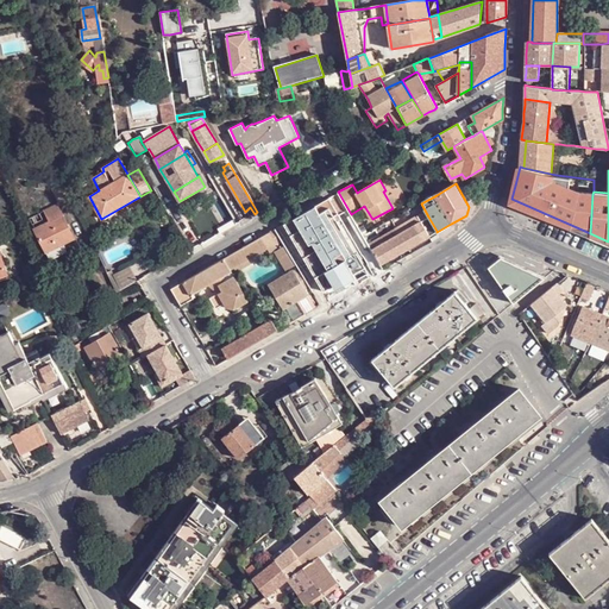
[(73,195),(67,184),(61,184),(52,189),(58,202),(71,195),(73,195)]
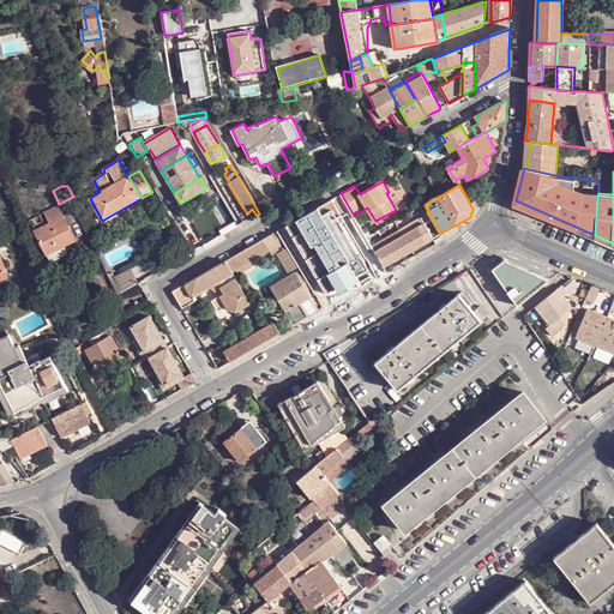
[(386,193),(396,210),(401,206),(395,197),(392,198),(389,192),(386,193)]
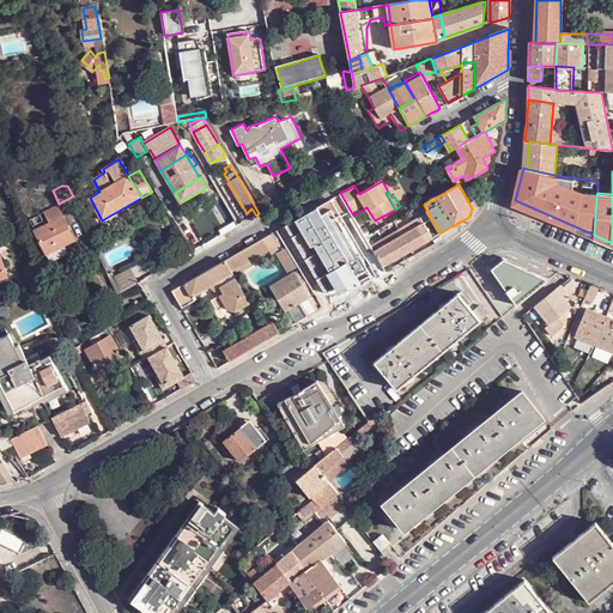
[(340,193),(275,231),(314,295),(357,269),(354,267),(376,255),(374,250),(365,237),(353,216),(340,193)]
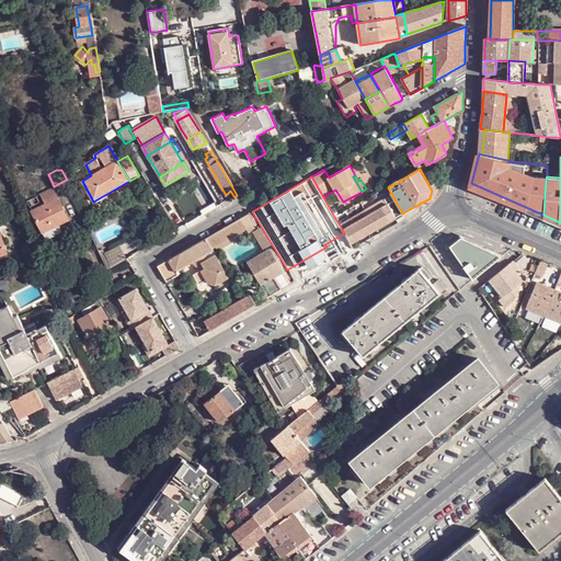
[(205,205),(218,198),(209,182),(196,189),(205,205)]
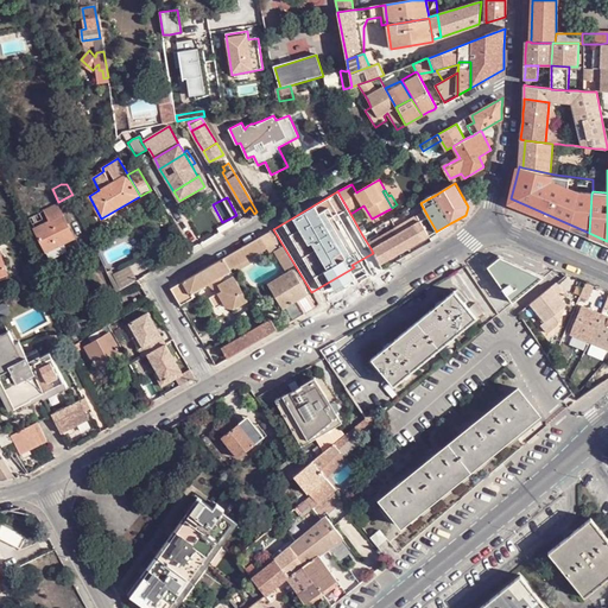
[(44,210),(49,221),(63,214),(58,204),(44,210)]
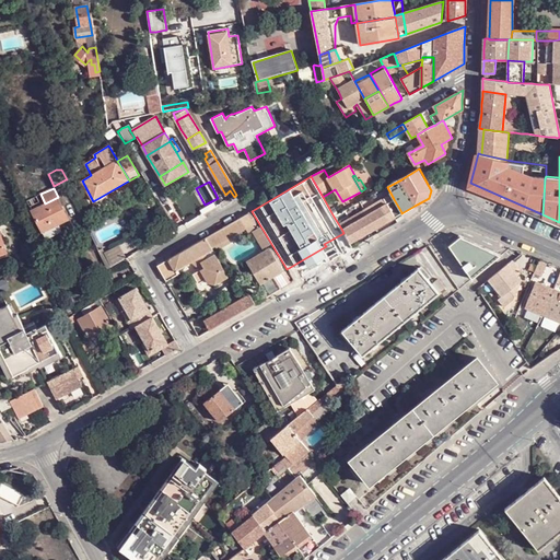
[(43,231),(58,223),(68,219),(58,197),(45,203),(32,209),(43,231)]
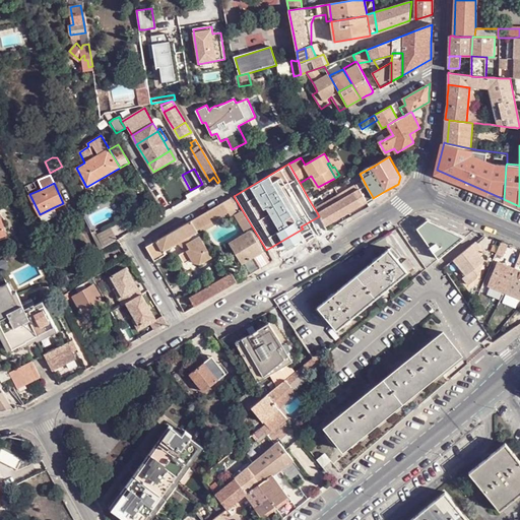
[(317,212),(319,216),(322,219),(325,225),(367,202),(366,201),(373,197),(366,185),(317,212)]
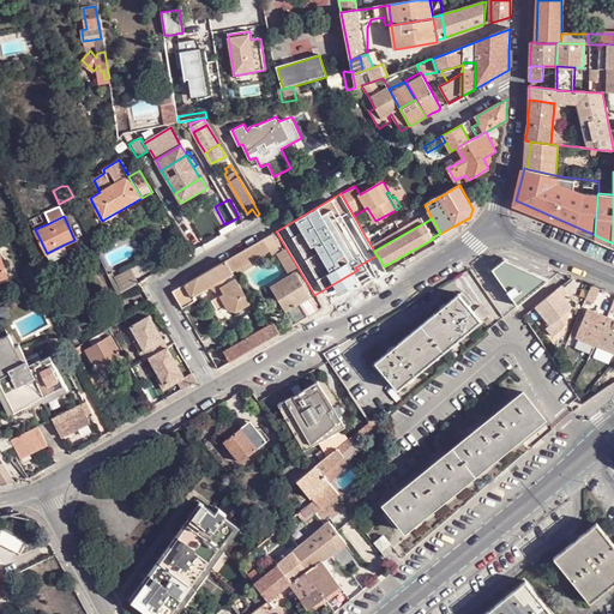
[(182,236),(190,250),(198,245),(190,232),(182,236)]
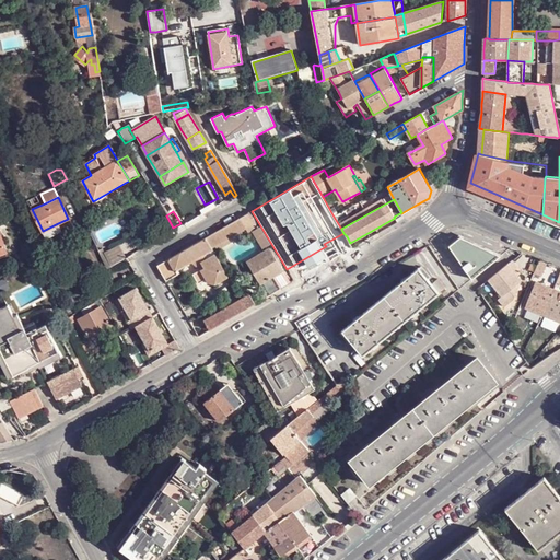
[(260,228),(251,212),(248,213),(206,237),(210,246),(231,234),(233,237),(247,230),(249,234),(253,232),(260,228)]
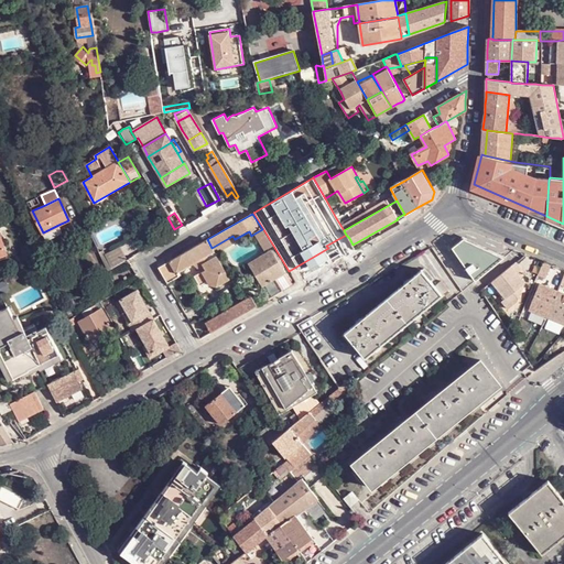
[(46,240),(63,232),(58,225),(43,232),(46,240)]
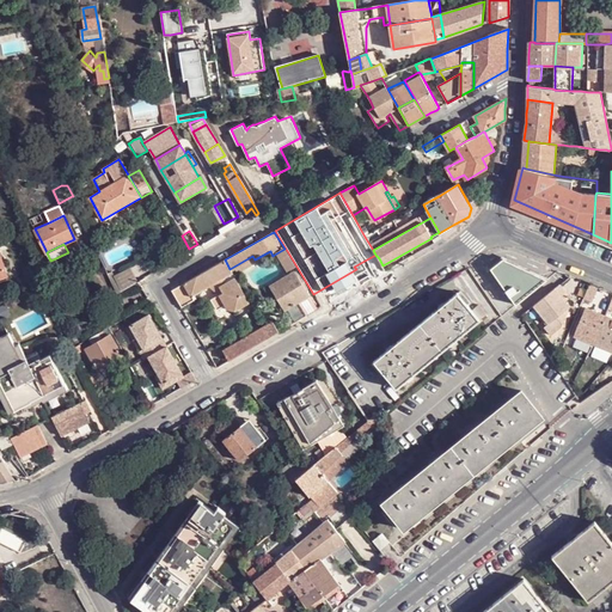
[(295,268),(285,249),(276,254),(288,273),(295,268)]
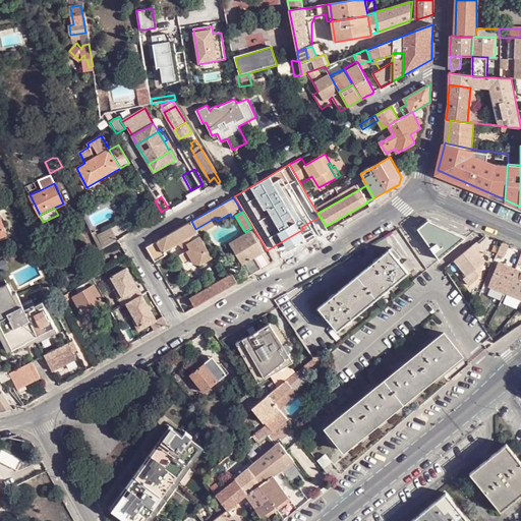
[(323,220),(320,217),(301,227),(303,229),(303,230),(323,220)]
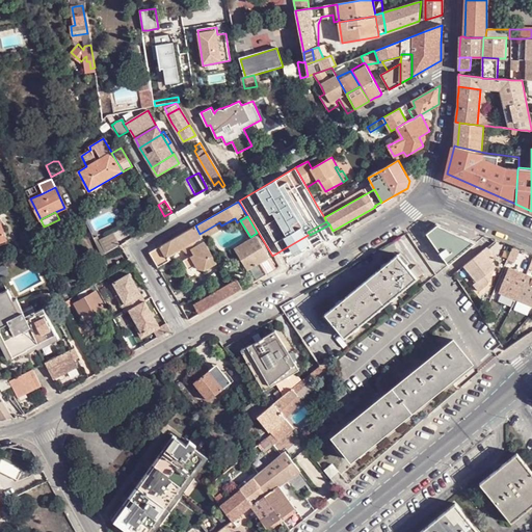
[(219,222),(200,234),(204,238),(222,228),(221,225),(219,222)]
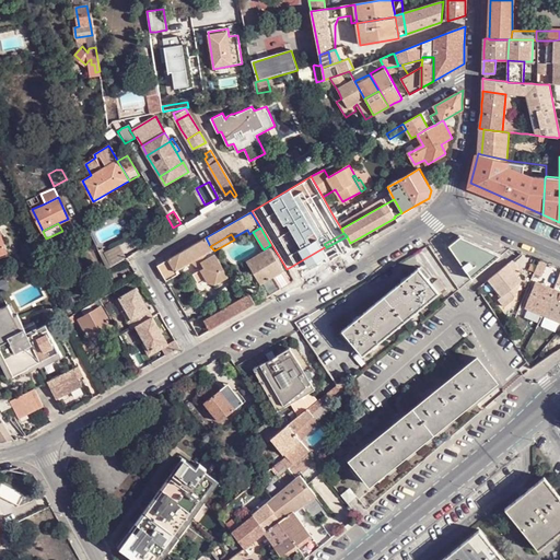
[(471,278),(500,255),(461,236),(448,245),(471,278)]
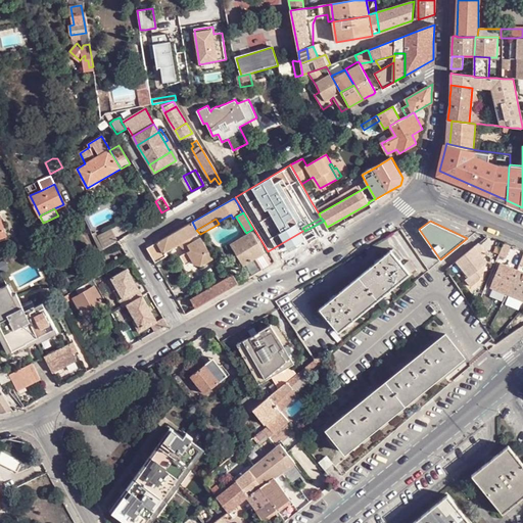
[(196,230),(192,222),(147,248),(155,263),(168,255),(167,251),(177,245),(185,240),(189,248),(184,251),(179,254),(184,263),(191,259),(193,263),(200,265),(212,256),(200,234),(196,230)]
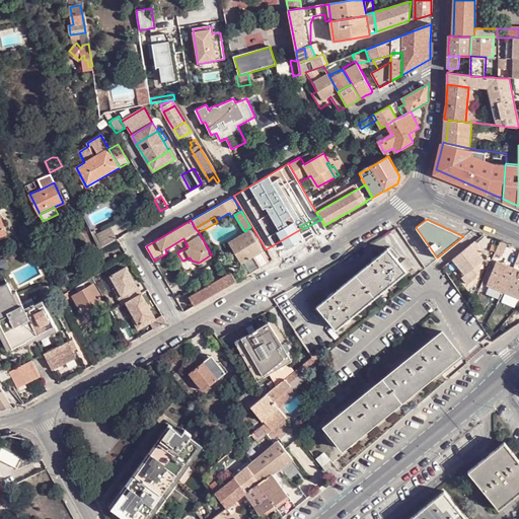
[(95,232),(92,234),(99,250),(119,239),(110,227),(97,235),(95,232)]
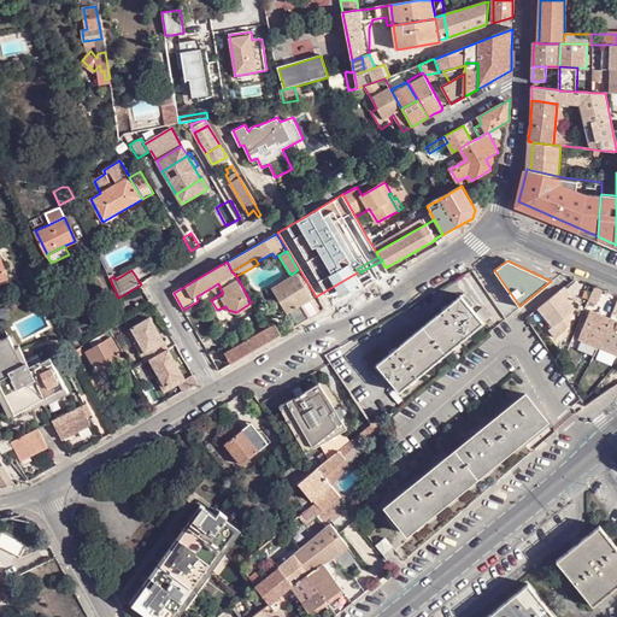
[(298,325),(309,318),(301,305),(312,299),(297,274),(272,288),(288,313),(289,312),(298,325)]
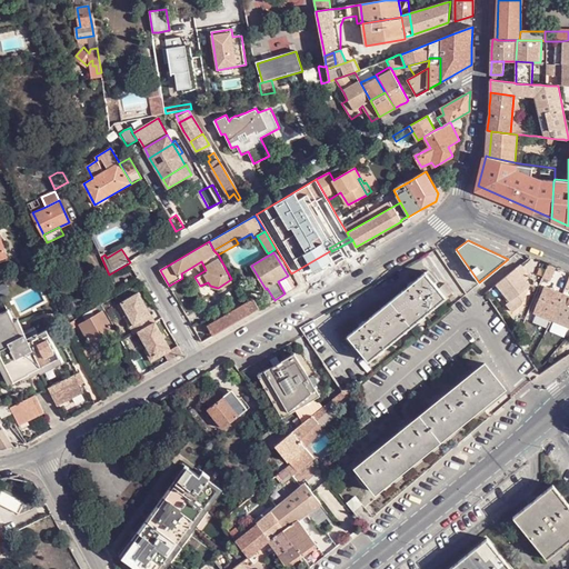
[(192,267),(200,273),(206,270),(201,261),(192,267)]
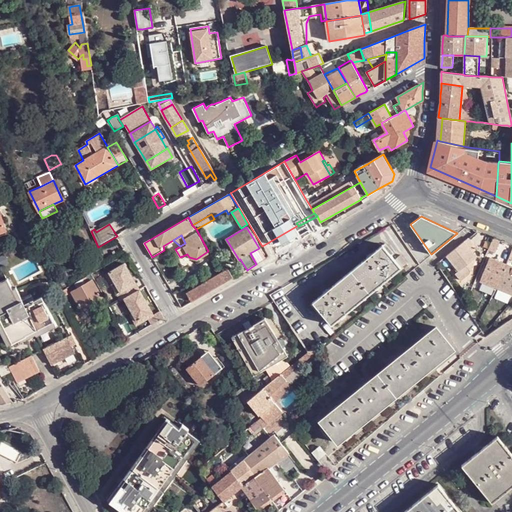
[(501,240),(493,237),(490,242),(498,245),(501,240)]
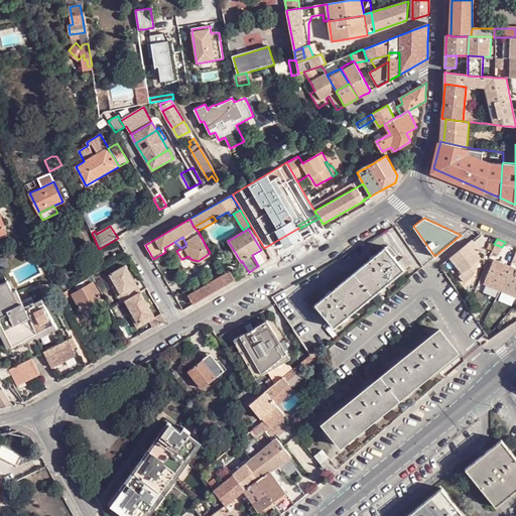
[(477,247),(472,240),(464,246),(449,257),(463,273),(459,276),(465,283),(471,277),(480,259),(473,250),(477,247)]
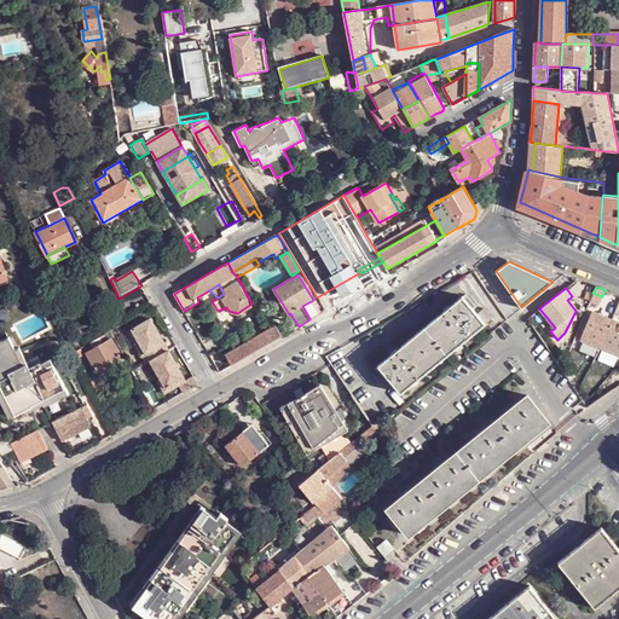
[(463,295),(473,307),(475,306),(466,294),(463,295)]
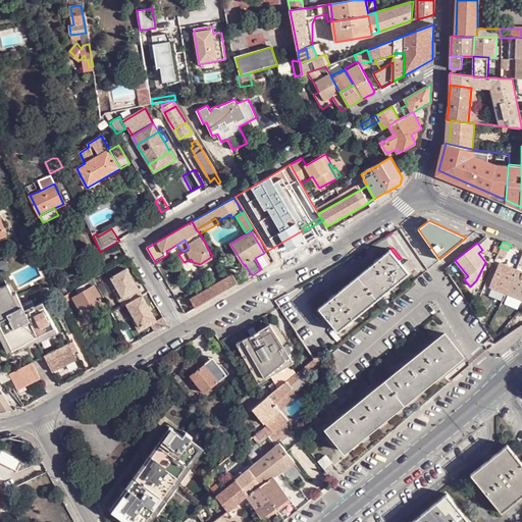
[(403,263),(399,259),(390,249),(389,249),(358,275),(377,299),(410,272),(409,271),(403,263)]
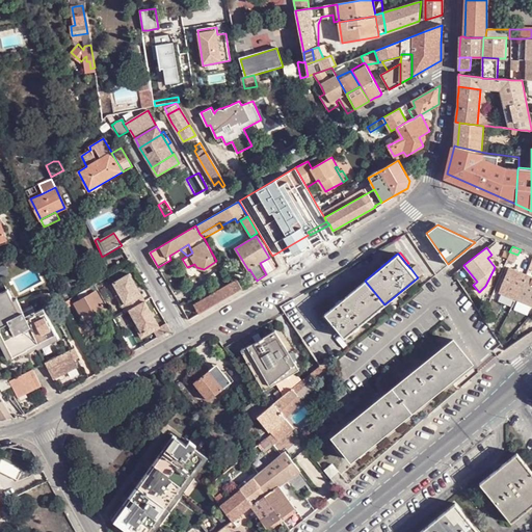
[(275,269),(277,269),(270,257),(269,258),(260,263),(266,274),(275,269)]
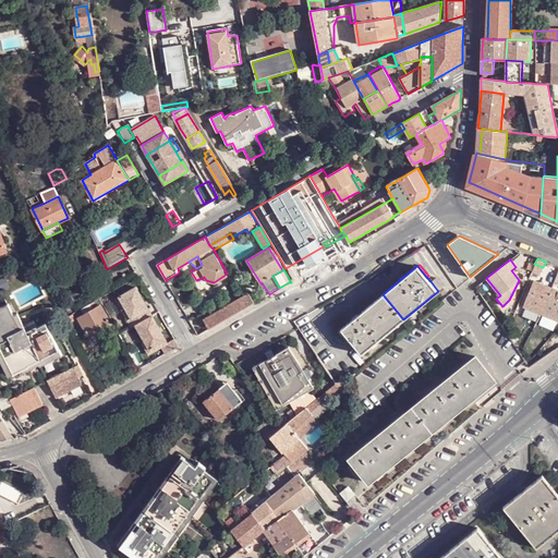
[(431,281),(437,290),(444,286),(436,277),(431,281)]
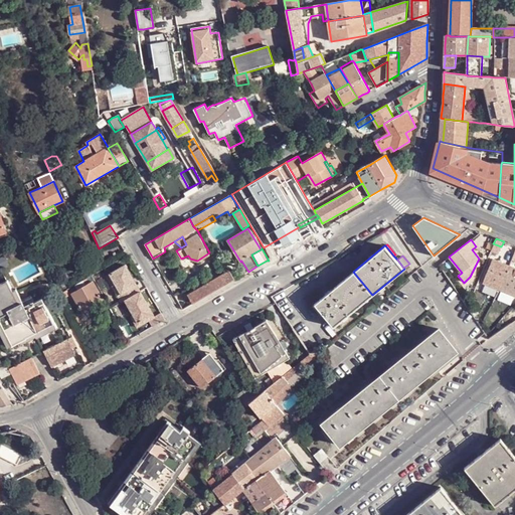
[(482,283),(499,290),(508,266),(492,259),(482,283)]
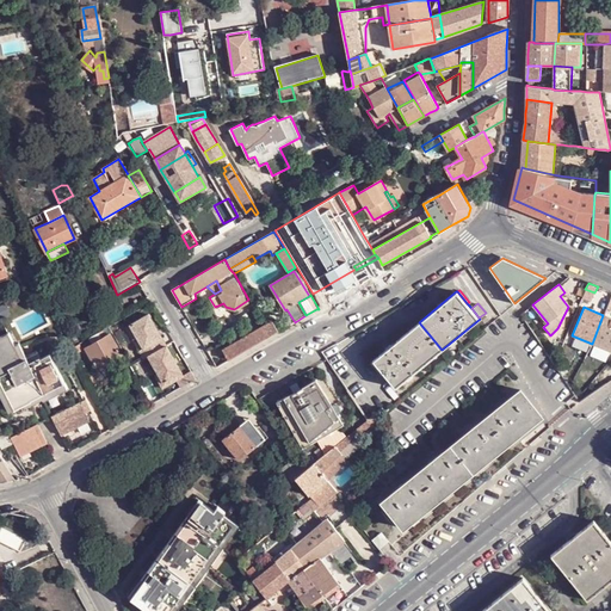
[(165,382),(184,371),(167,344),(149,313),(127,326),(146,357),(149,355),(160,375),(165,382)]
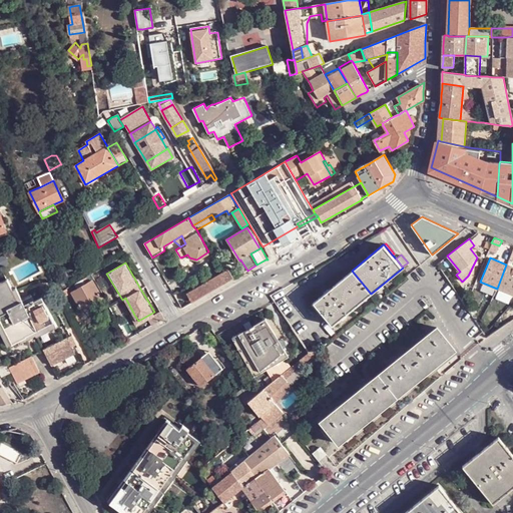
[(512,267),(506,265),(497,289),(512,295),(512,267)]
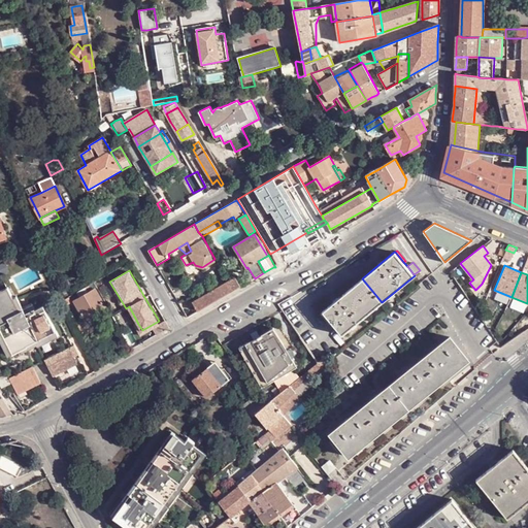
[(234,291),(240,287),(235,277),(229,283),(234,291)]
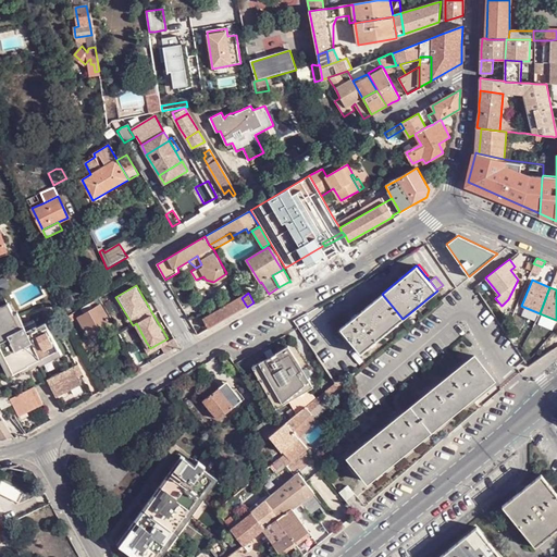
[(361,354),(403,319),(382,294),(339,329),(341,329),(349,339),(361,354)]
